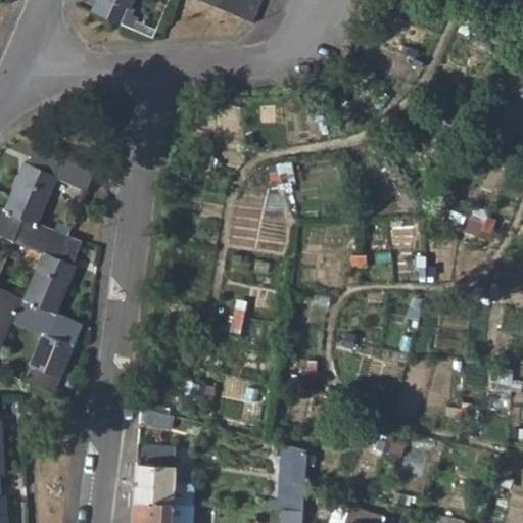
[(94,0),(87,19),(116,32),(130,0),(94,0)]
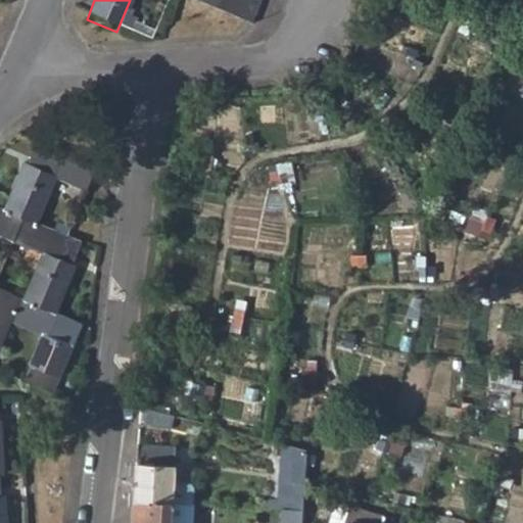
[(195,0),(254,24),(264,0),(195,0)]
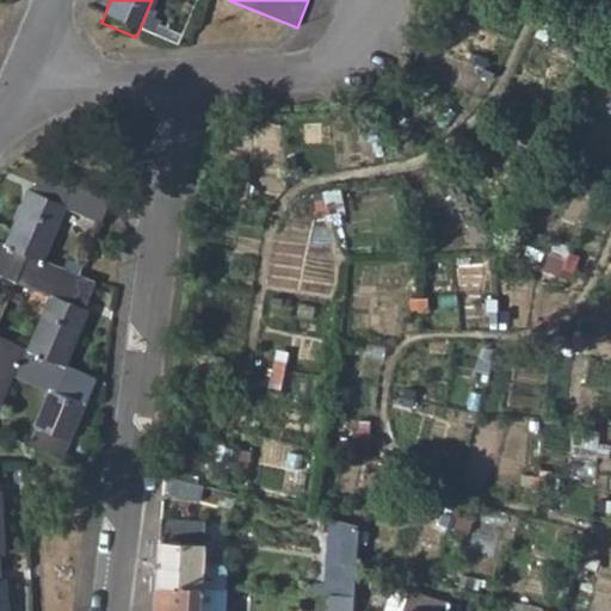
[(28,187),(4,244),(34,255),(78,275),(112,192),(44,162),(32,189),(28,187)]
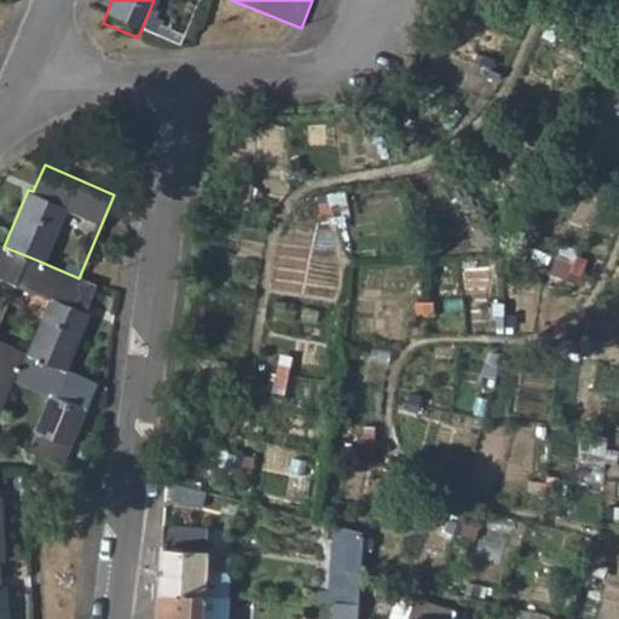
[(0,339),(34,259),(4,247),(0,244),(0,339)]
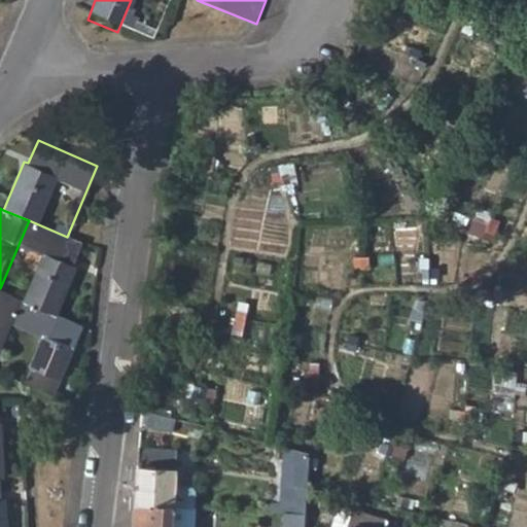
[(29,220),(0,288),(0,289),(23,300),(57,313),(76,268),(71,266),(81,243),(67,237),(29,220)]
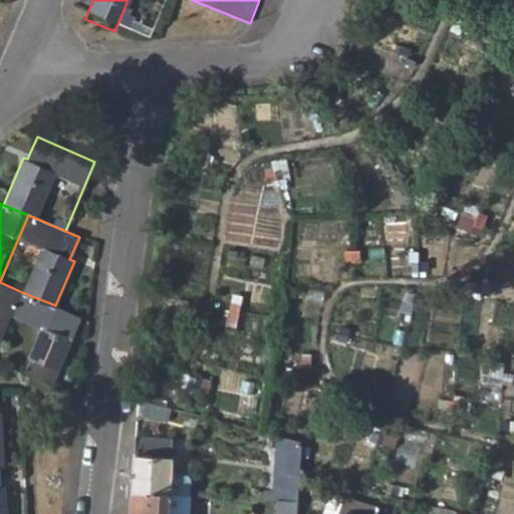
[(0,345),(22,292),(0,282),(0,345)]
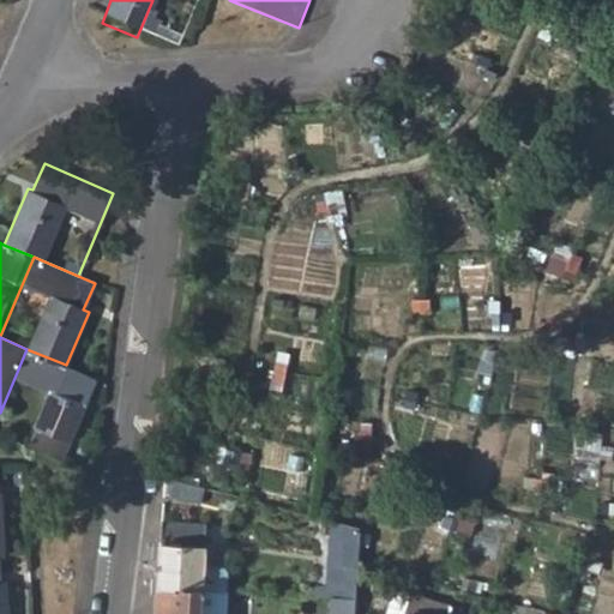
[(0,413),(0,432),(64,459),(98,378),(66,365),(26,349),(0,413)]
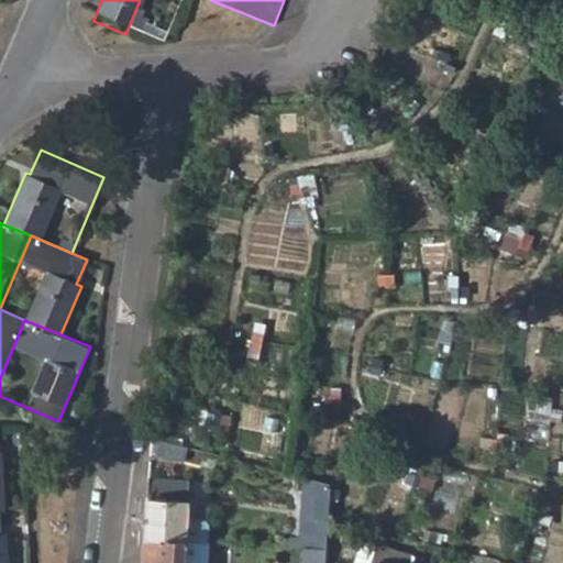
[(305,476),(299,530),(304,530),(302,548),(326,549),(331,483),(305,476)]
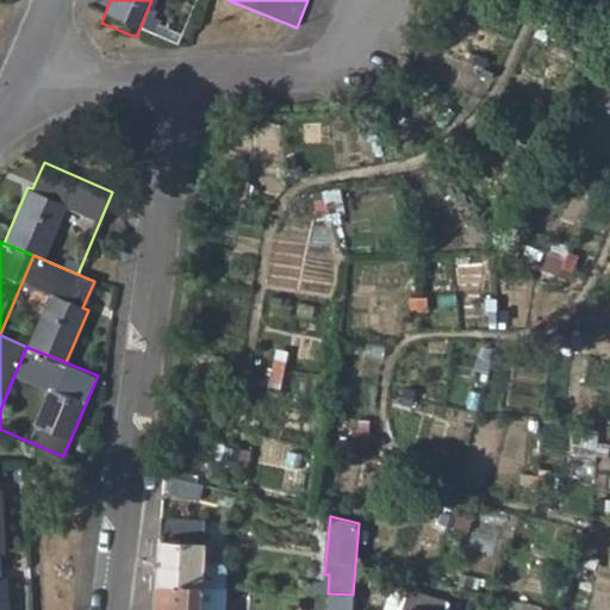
[(157,584),(200,586),(204,521),(161,518),(157,584)]
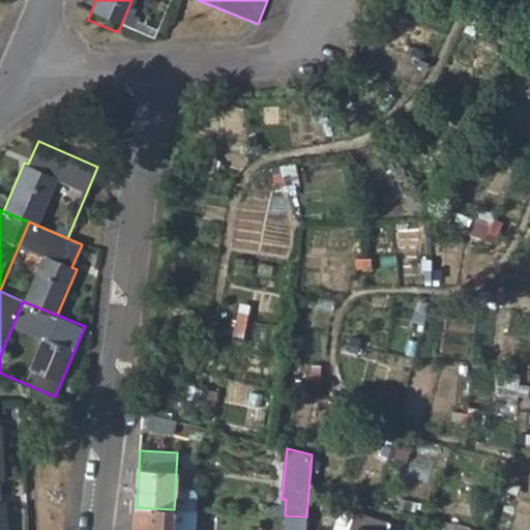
[(135,529),(173,529),(174,509),(137,507),(135,529)]
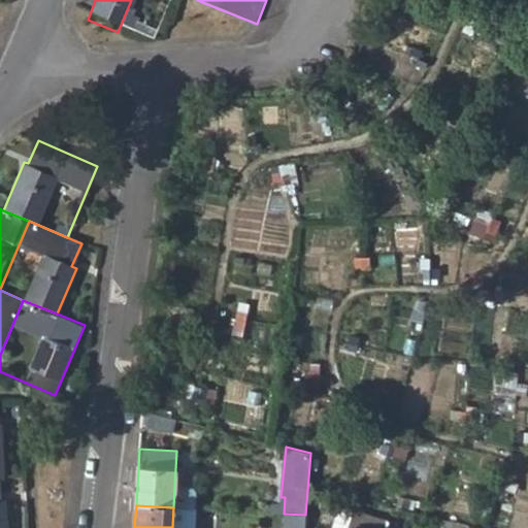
[(187,527),(188,508),(173,507),(172,527),(187,527)]
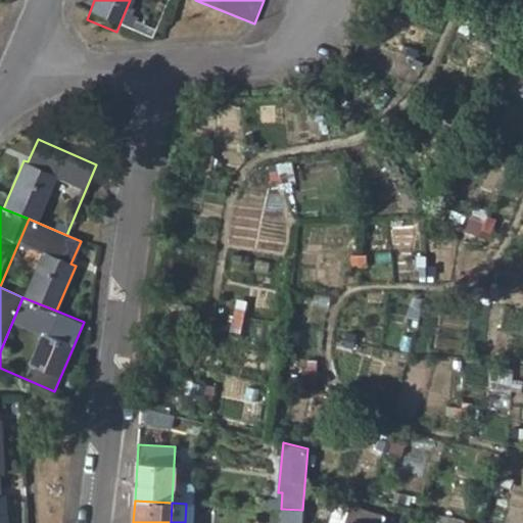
[(349,508),(344,522),(383,522),(385,519),(349,508)]
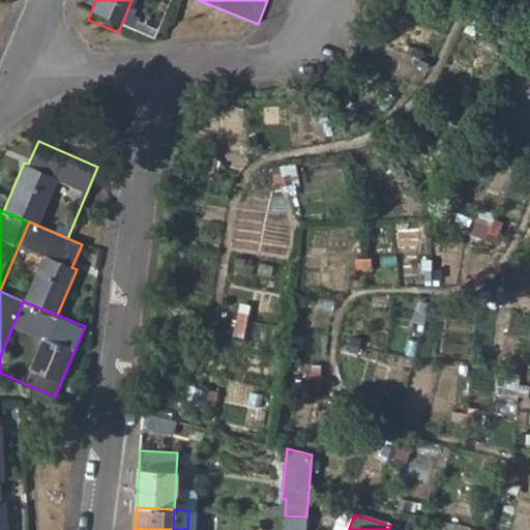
[(305,529),(306,517),(285,516),(284,529),(305,529)]
